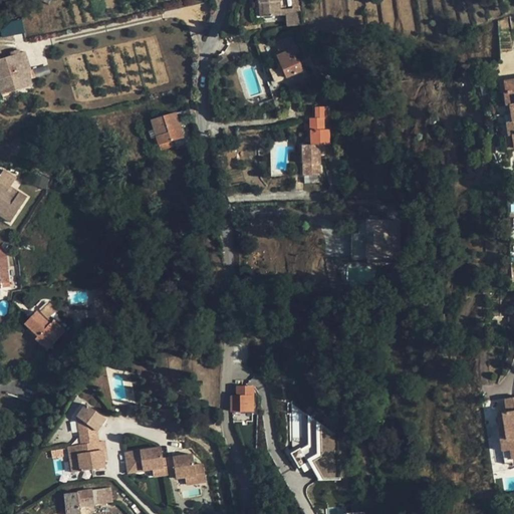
[(279,0),(258,0),(259,0),(255,1),(257,17),(281,15),(279,0)]
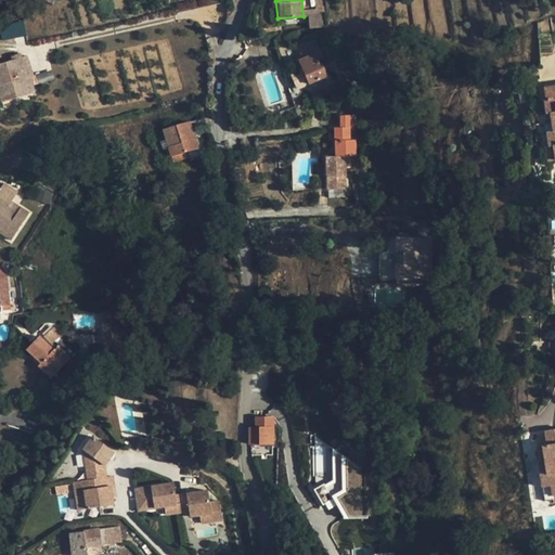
[(13,25),(15,38),(27,36),(24,22),(13,25)]
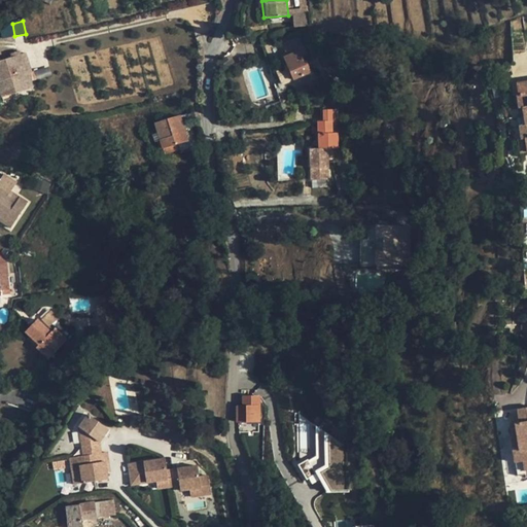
[(293,80),(311,72),(306,62),(305,62),(302,56),(308,54),(304,44),(297,47),(294,39),(282,45),(287,56),(283,57),(287,65),(284,66),(291,81),(293,80)]
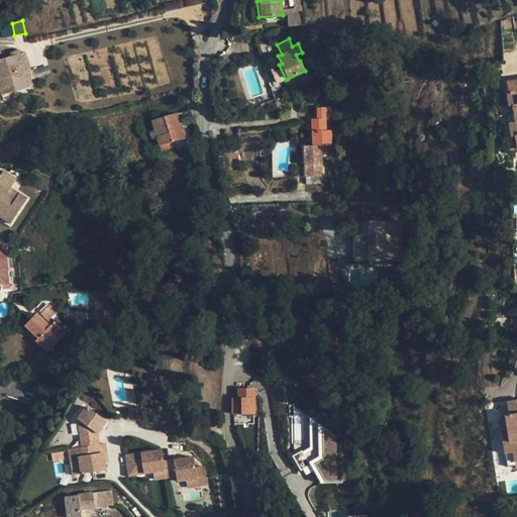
[(0,89),(2,96),(25,88),(21,74),(28,72),(22,54),(20,54),(19,49),(10,53),(11,57),(0,60),(0,79),(0,80),(0,89)]
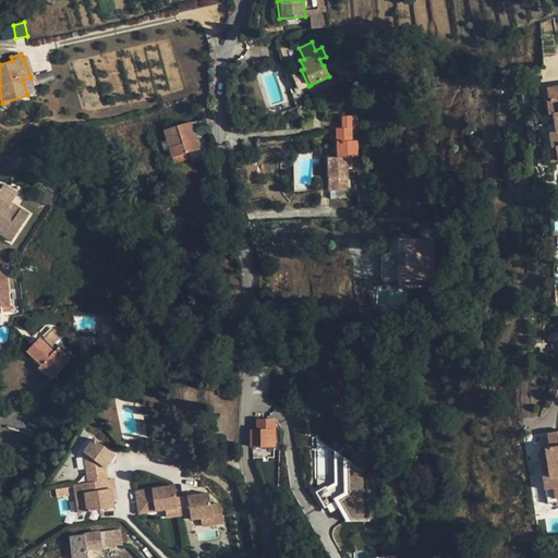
[(28,57),(24,58),(31,77),(34,76),(28,57)]
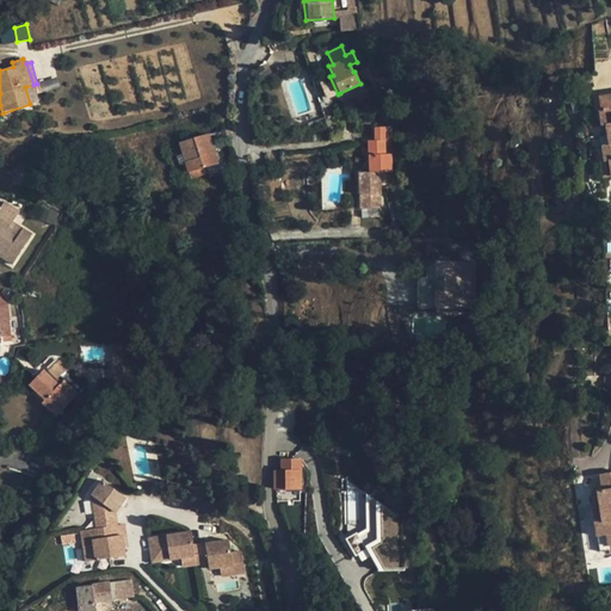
[(38,102),(34,85),(25,87),(30,104),(38,102)]
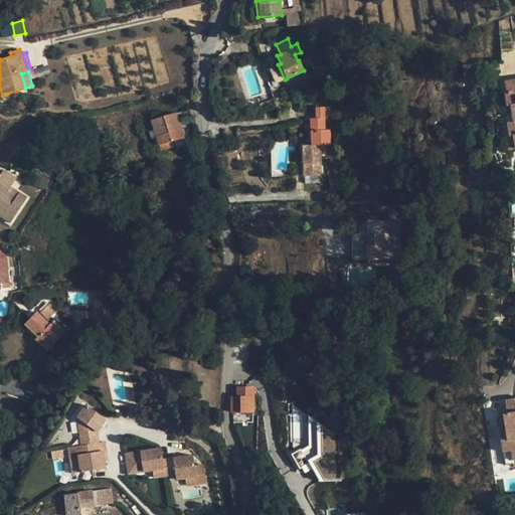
[(514,79),(506,81),(507,93),(505,94),(507,106),(511,106),(512,114),(513,122),(507,123),(509,136),(513,135),(514,145),(514,79)]
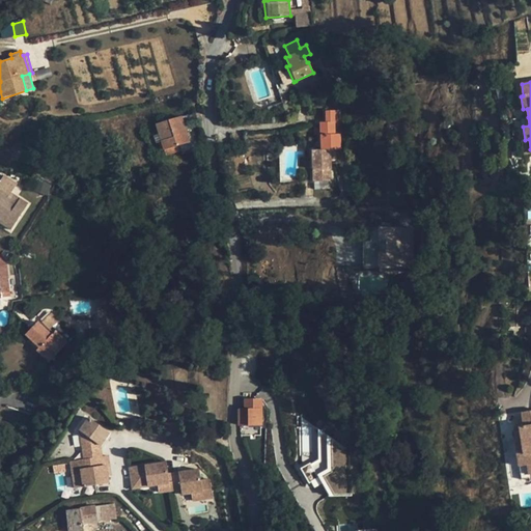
[(331,149),(341,149),(340,131),(335,131),(335,119),(340,119),(340,110),(326,111),(326,122),(320,122),(320,127),(320,135),(322,150),(331,149)]
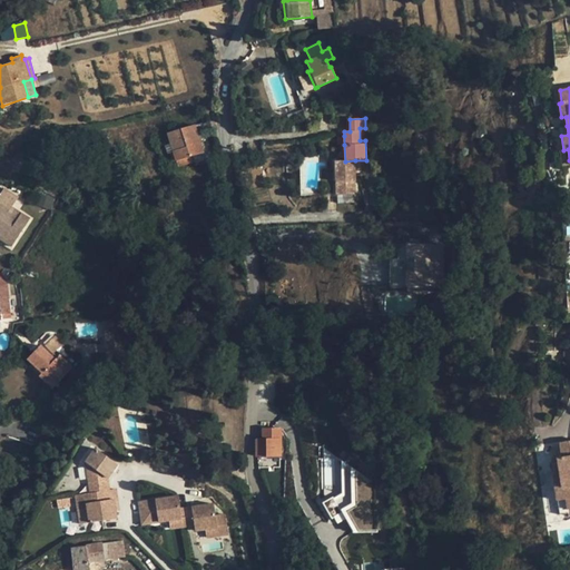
[(206,158),(195,125),(167,134),(178,167),(206,158)]
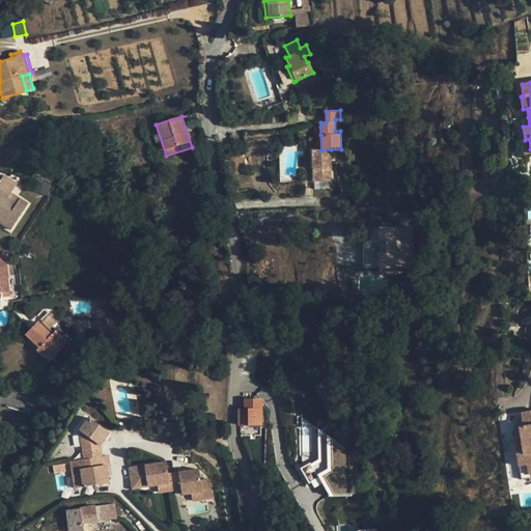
[(524,155),(530,154),(530,149),(529,139),(525,140),(521,140),(524,155)]
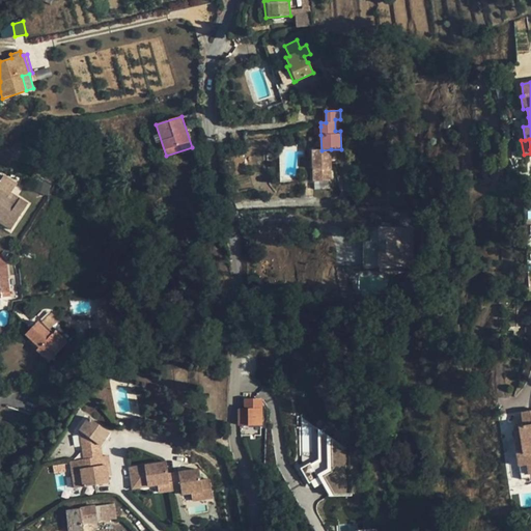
[(332,180),(331,149),(322,150),(311,150),(312,182),(315,182),(327,180),(332,180)]
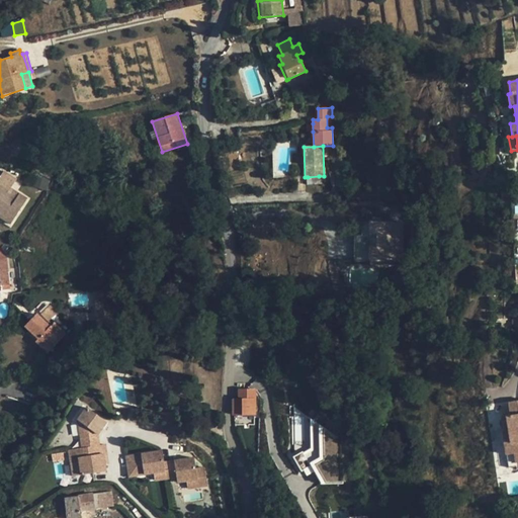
[(11,188),(16,180),(3,171),(0,176),(0,185),(9,191),(11,188)]
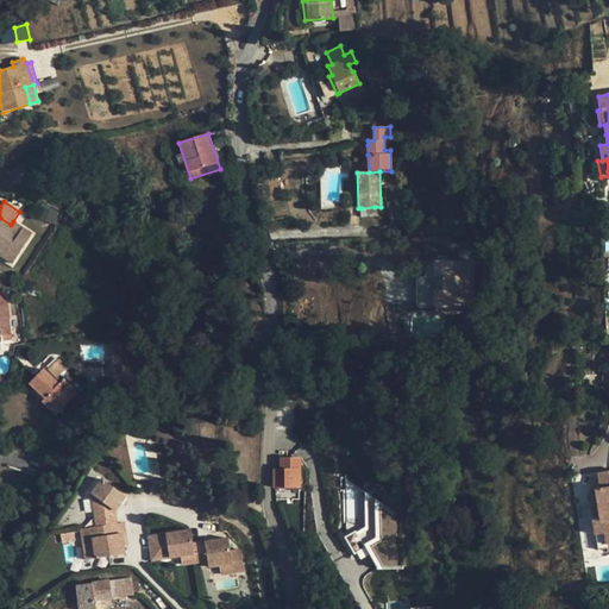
[(375,207),(362,208),(362,217),(375,217),(375,207)]
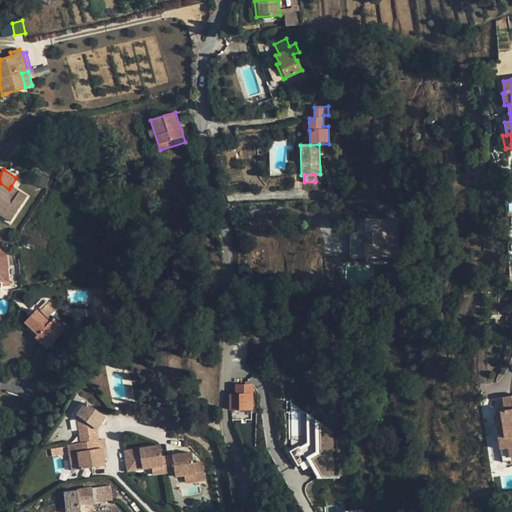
[(11,186),(9,189),(0,183),(0,210),(5,214),(8,211),(15,215),(27,196),(19,191),(17,194),(14,192),(16,189),(11,186)]
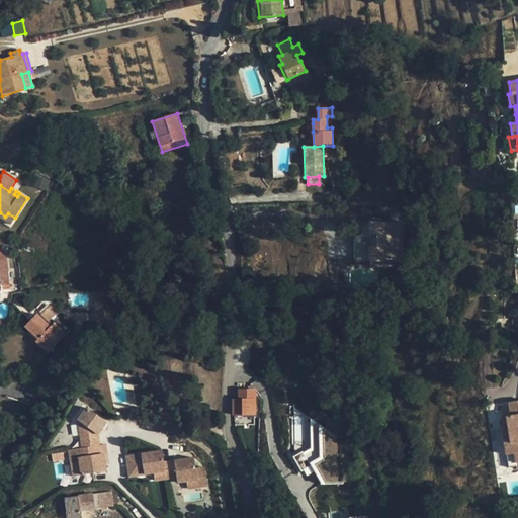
[(352,187),(341,188),(342,199),(353,198),(352,187)]
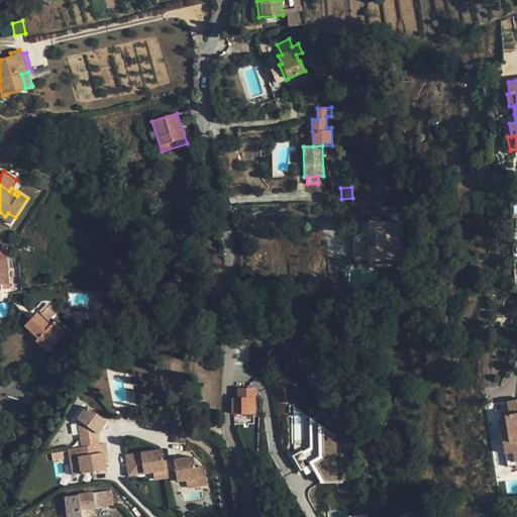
[(11,224),(15,217),(8,213),(5,216),(3,219),(11,224)]
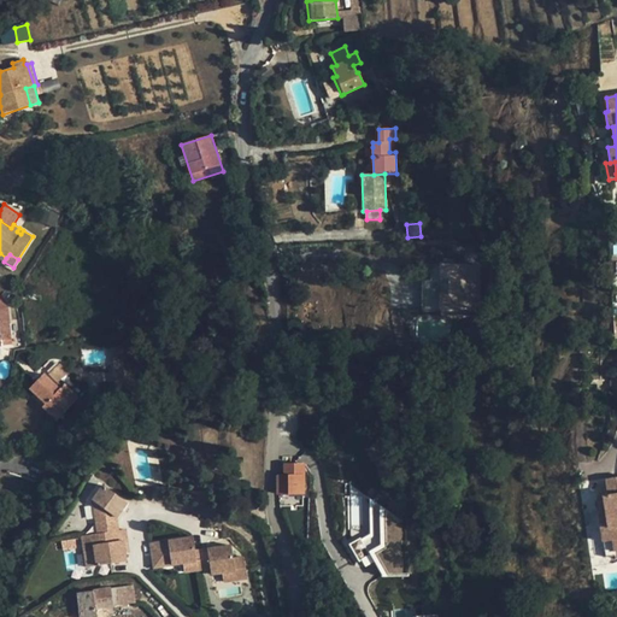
[(480,310),(480,265),(440,265),(440,278),(450,278),(450,293),(440,293),(440,309),(480,310)]
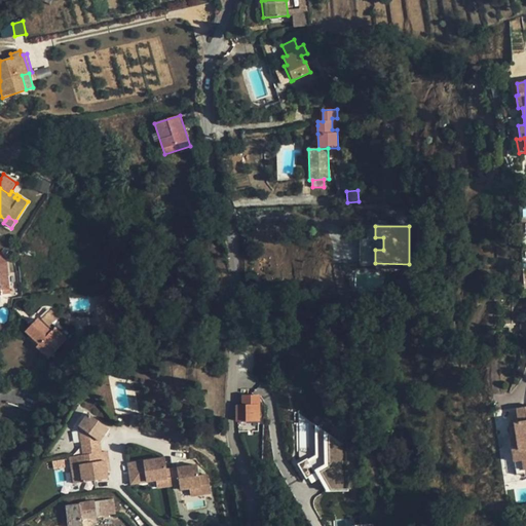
[(10,289),(7,262),(0,256),(0,295),(1,295),(2,295),(1,290),(10,289)]
